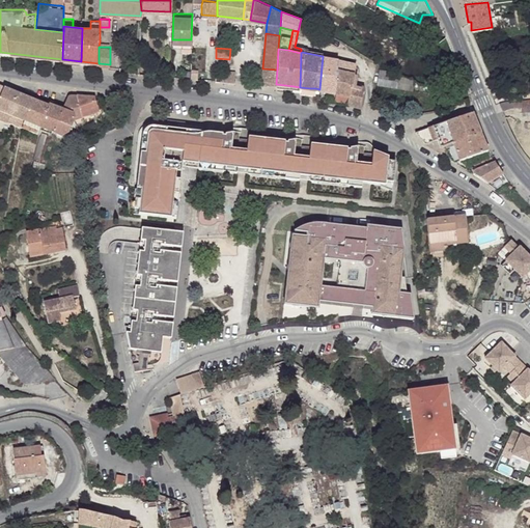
[(356,63),(323,56),(319,89),(318,94),(334,99),(337,70),(354,74),(356,63)]
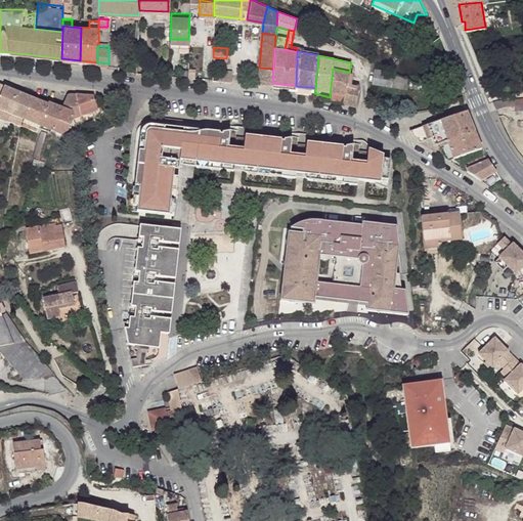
[(383,69),(375,67),(373,81),(392,84),(394,72),(383,71),(383,69)]
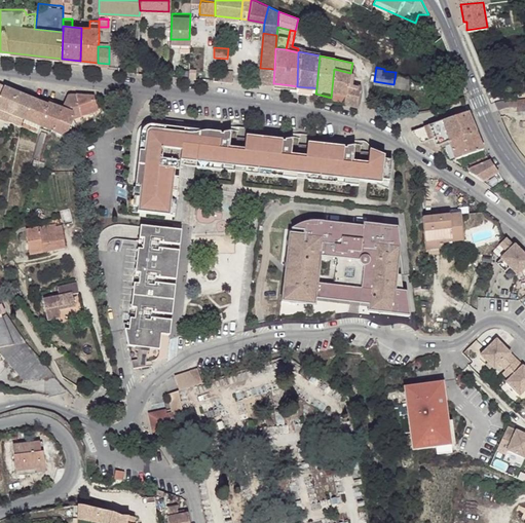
[(350,73),(334,69),(331,98),(358,105),(361,85),(349,82),(350,73)]
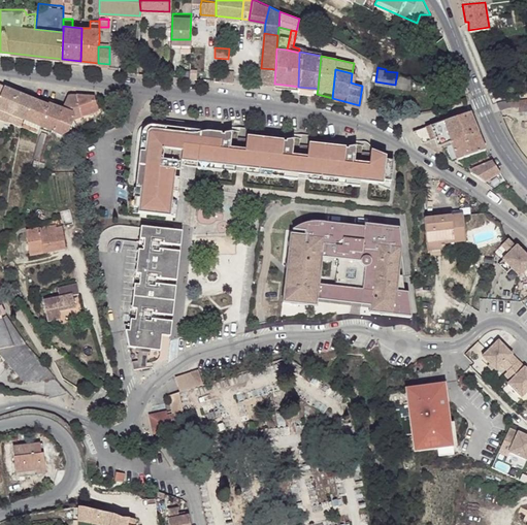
[(34,96),(5,85),(0,96),(0,105),(25,117),(34,96)]
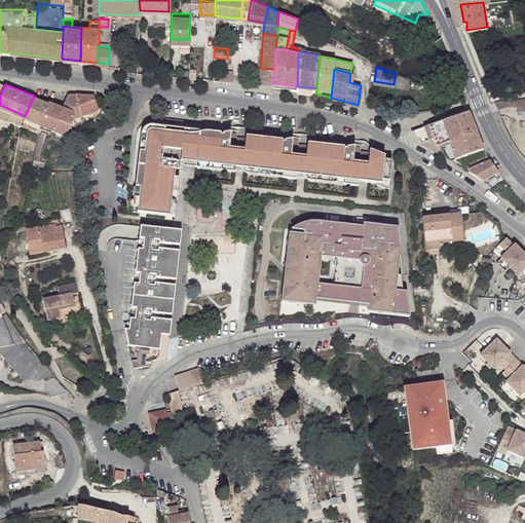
[(68,91),(64,101),(69,103),(75,116),(82,113),(77,91),(72,90),(68,91)]
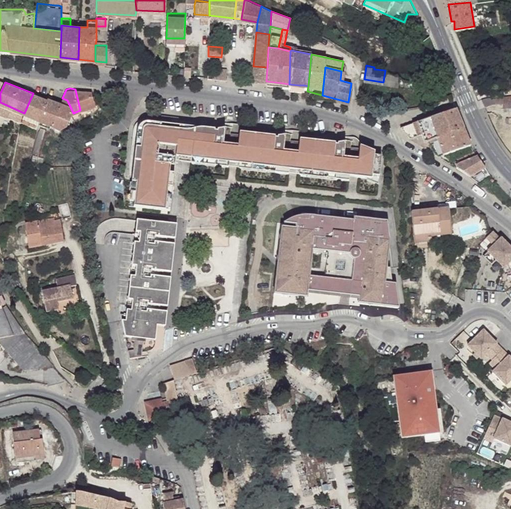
[(85,90),(75,89),(80,110),(90,107),(94,105),(95,103),(93,96),(91,90),(85,90)]
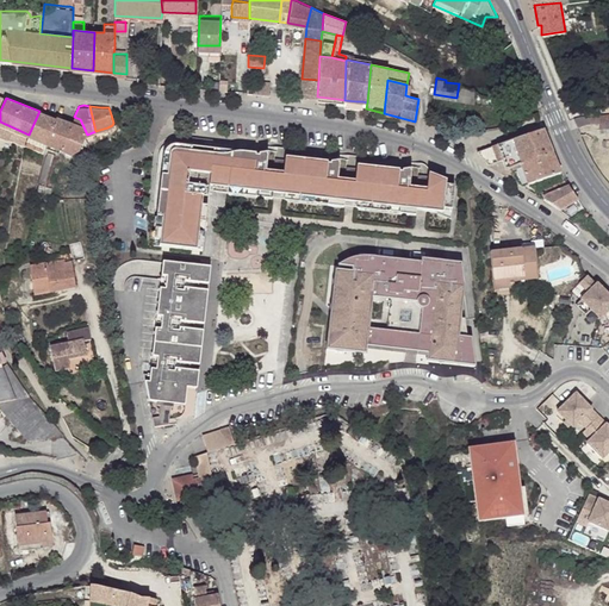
[(39,111),(29,135),(47,142),(56,118),(39,111)]
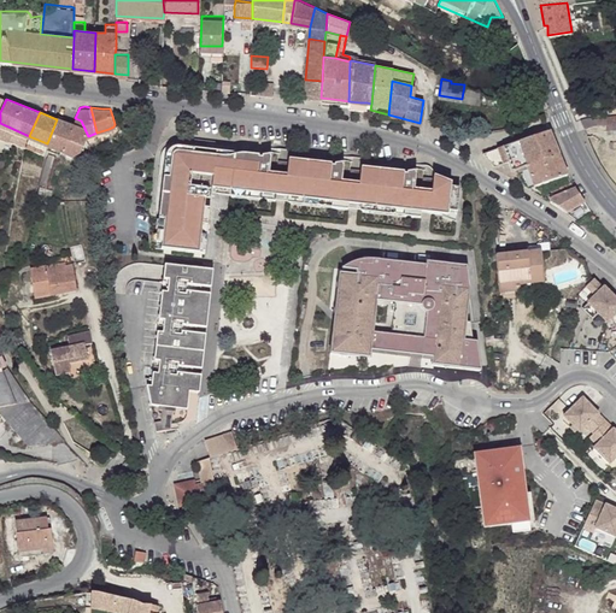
[(584,117),(582,117),(586,127),(590,125),(594,123),(598,123),(606,123),(608,128),(615,127),(615,112),(592,115),(587,116),(584,117)]
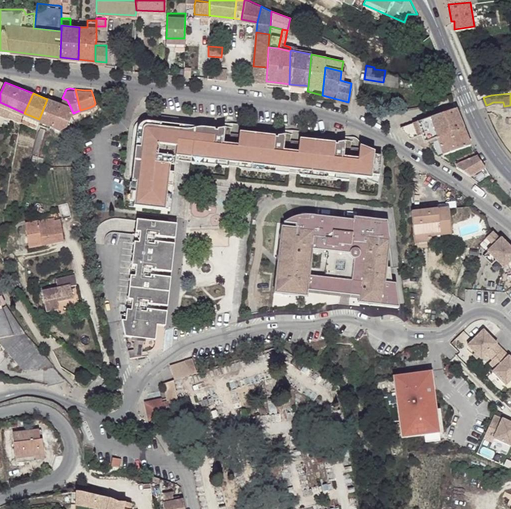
[(48,98),(47,99),(39,119),(47,122),(52,124),(62,103),(60,102),(48,98)]
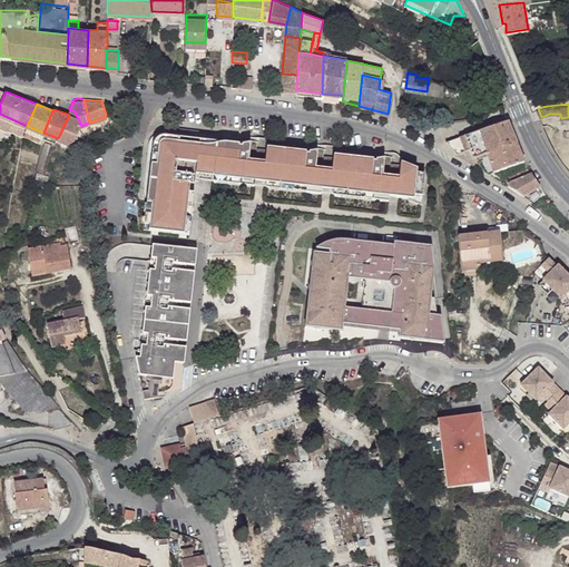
[(69,115),(58,138),(67,143),(75,138),(81,126),(75,111),(69,109),(67,114),(69,115)]
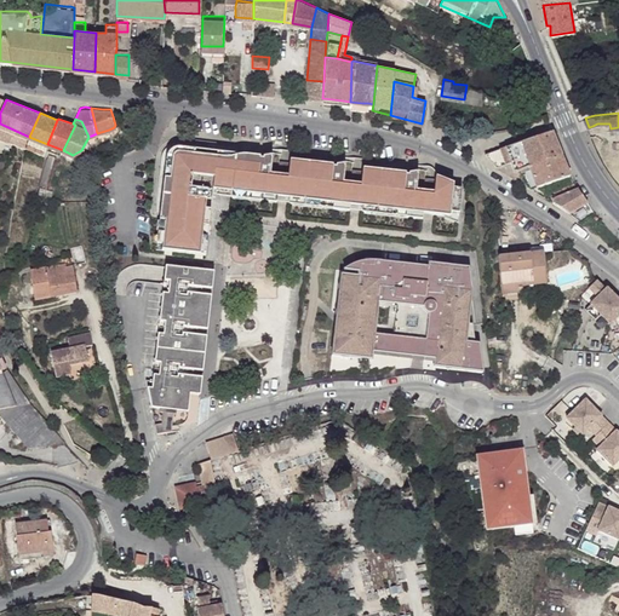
[(551,128),(485,151),(497,165),(513,159),(516,170),(561,153),(551,128)]
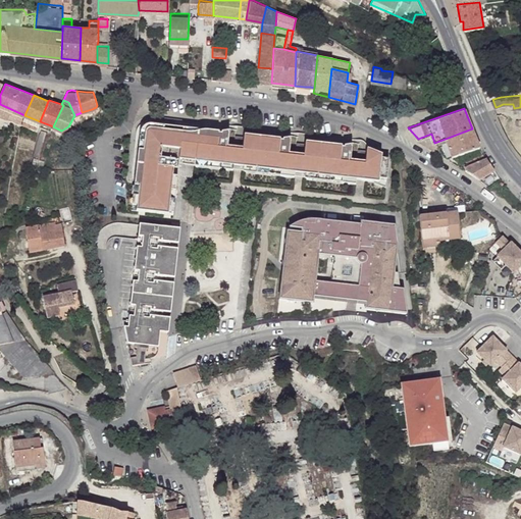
[(143,126),(141,130),(146,131),(144,148),(139,147),(135,183),(140,183),(138,203),(138,207),(173,211),(175,197),(171,196),(171,187),(176,188),(178,173),(173,173),(174,164),(175,164),(177,162),(177,159),(175,157),(165,156),(166,145),(175,146),(172,123),(151,121),(148,122),(145,124),(143,126)]
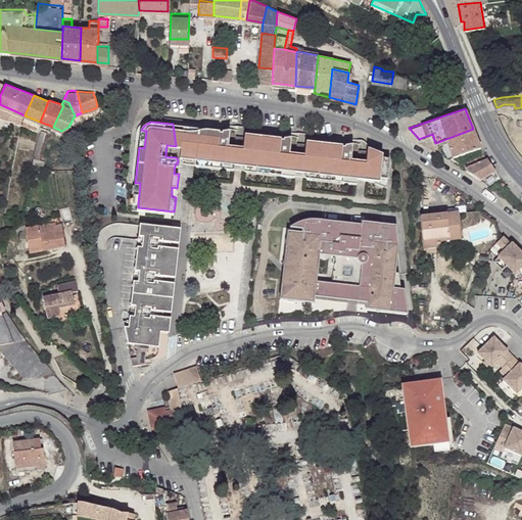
[(198,127),(173,124),(176,146),(167,145),(165,156),(176,157),(178,159),(178,162),(176,164),(175,164),(174,174),(179,174),(180,157),(195,158),(198,127)]
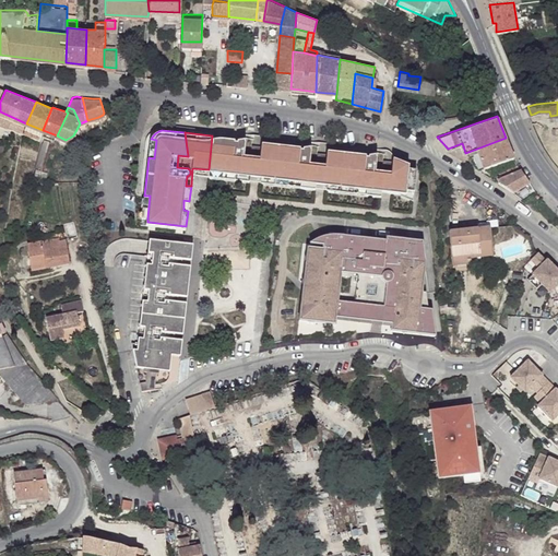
[(235,139),(212,135),(209,169),(236,173),(235,178),(250,179),(251,175),(262,176),(301,180),(301,186),(316,187),(317,181),(328,182),(368,187),(367,193),(381,194),(382,189),(405,191),(405,189),(414,189),(417,167),(410,167),(410,163),(393,156),(393,163),(392,170),(384,170),(376,168),(378,155),(377,155),(377,153),(378,152),(369,154),(369,155),(366,155),(367,153),(328,149),(328,155),(327,164),(318,163),(310,162),(312,148),(311,148),(312,145),(304,146),(304,148),(300,148),(301,146),(262,141),(261,148),(261,156),(252,155),(245,154),(246,140),(247,138),(238,139),(238,140),(235,140),(235,139)]
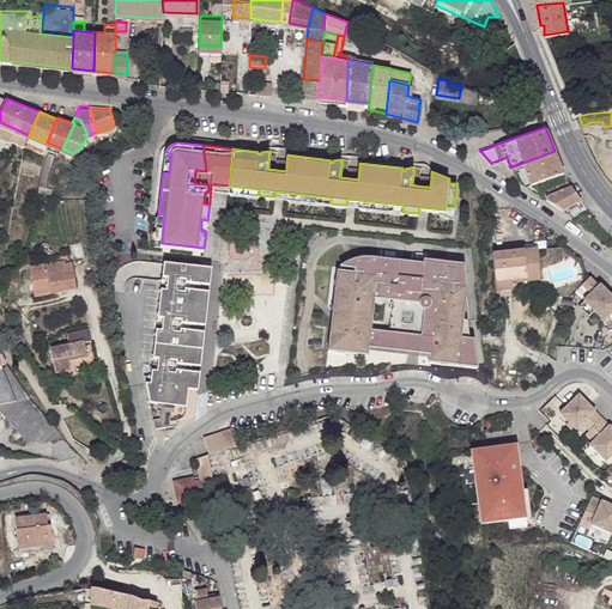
[(55,152),(48,150),(46,157),(44,162),(52,164),(55,152)]
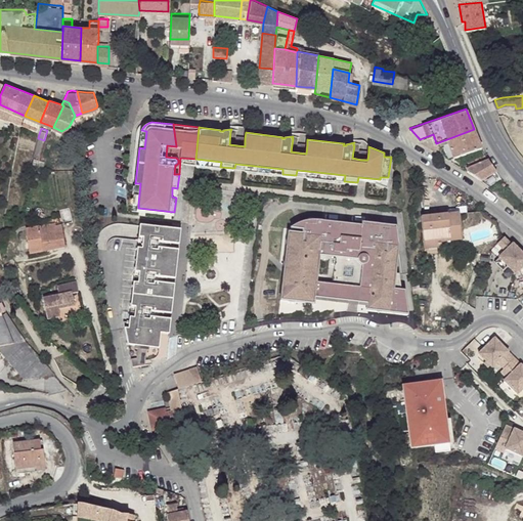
[(436,143),(430,145),(439,152),(449,145),(452,156),(481,146),(474,129),(436,143)]
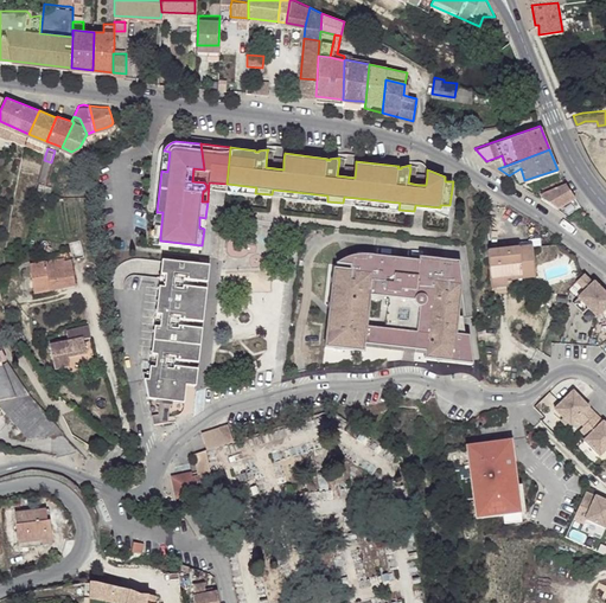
[(502,155),(486,161),(498,168),(505,166),(502,155)]
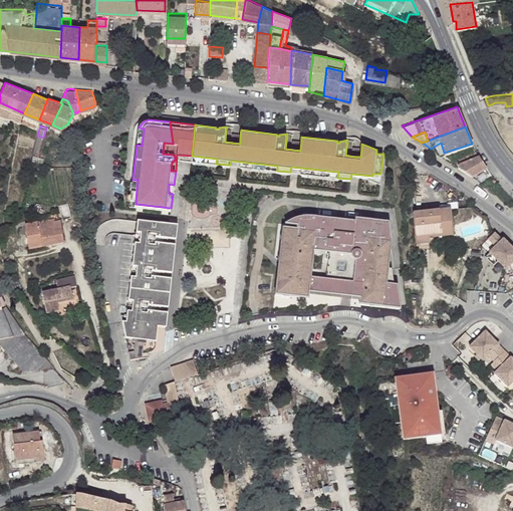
[(43,138),(37,136),(33,153),(38,154),(43,138)]
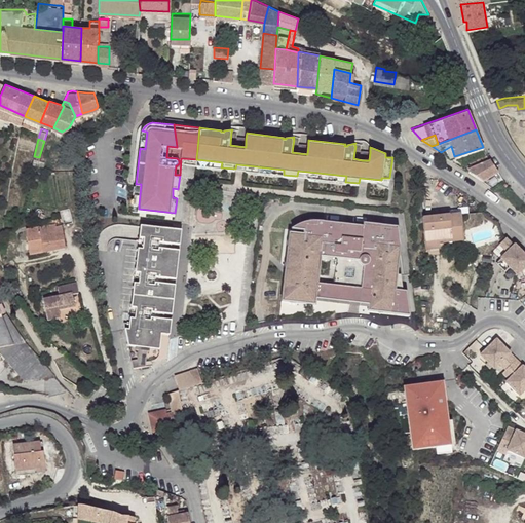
[(300,145),(299,153),(307,154),(308,146),(300,145)]
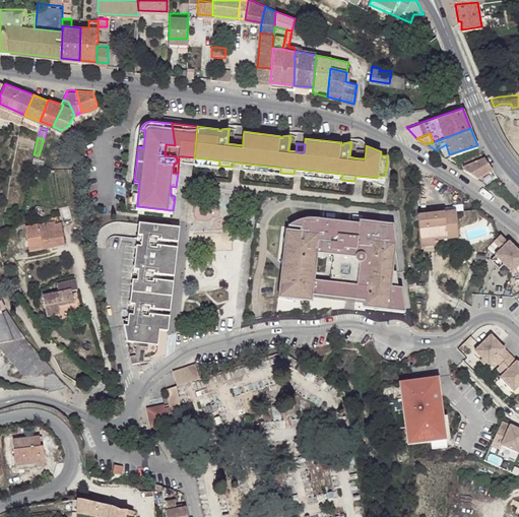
[(446,144),(436,150),(445,155),(449,154),(446,144)]
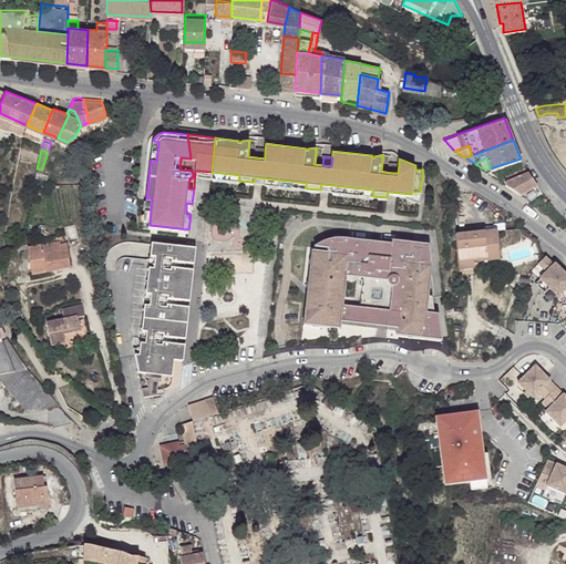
[(524,164),(506,173),(507,178),(526,171),(524,164)]
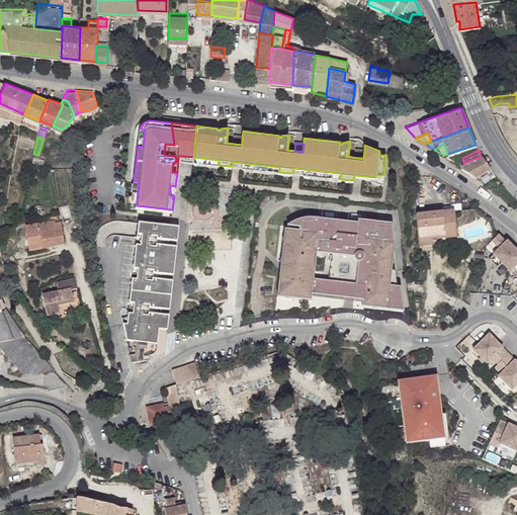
[(38,155),(33,154),(32,163),(37,164),(42,165),(45,157),(38,155)]
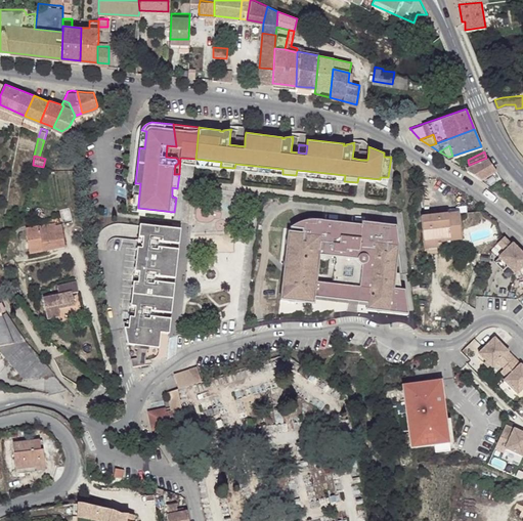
[(467,165),(467,169),(482,178),(491,171),(486,158),(469,165),(467,165)]
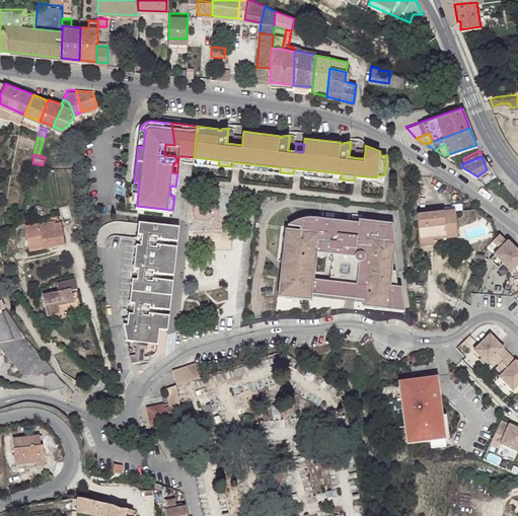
[(280,167),(243,163),(242,168),(280,172),(280,167)]
